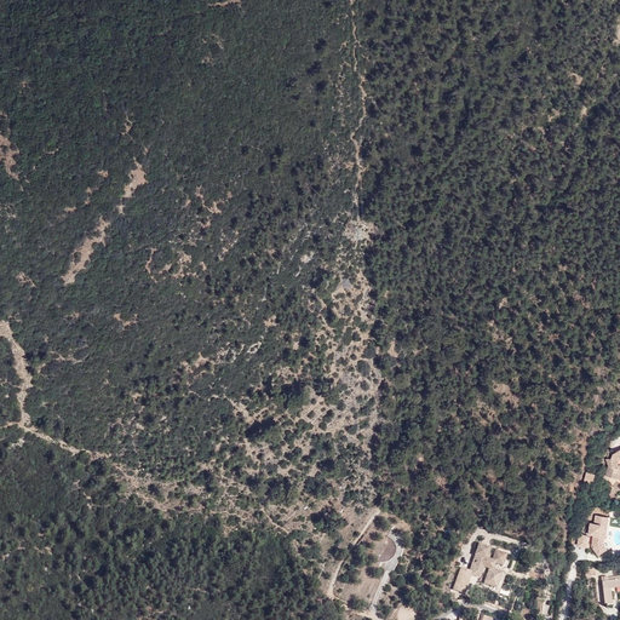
[(613,453),(610,458),(606,459),(609,464),(606,475),(619,478),(619,477),(619,448),(614,452),(613,453)]
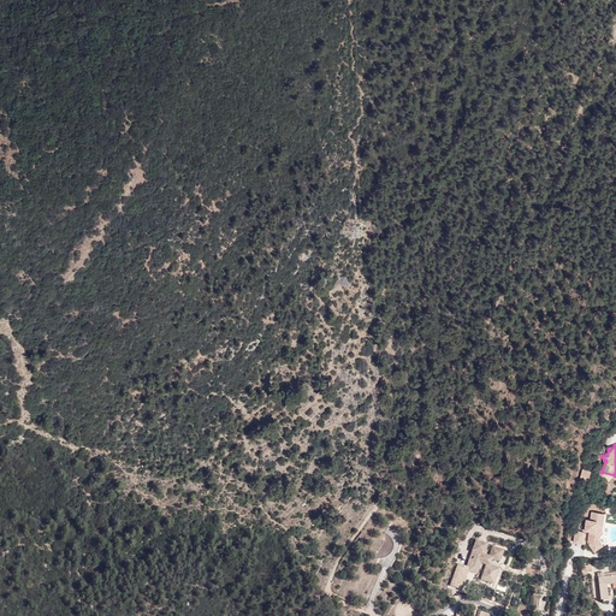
[(588,469),(584,468),(582,468),(580,479),(588,481),(591,471),(588,469)]
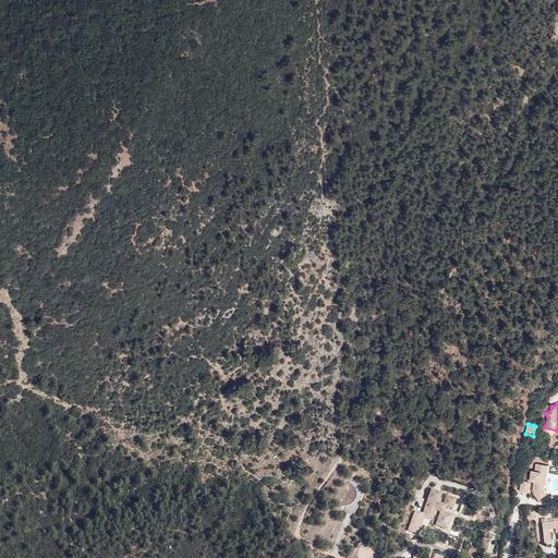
[(546,494),(543,489),(547,465),(535,463),(534,471),(530,470),(529,481),(533,481),(532,490),(538,500),(546,494)]
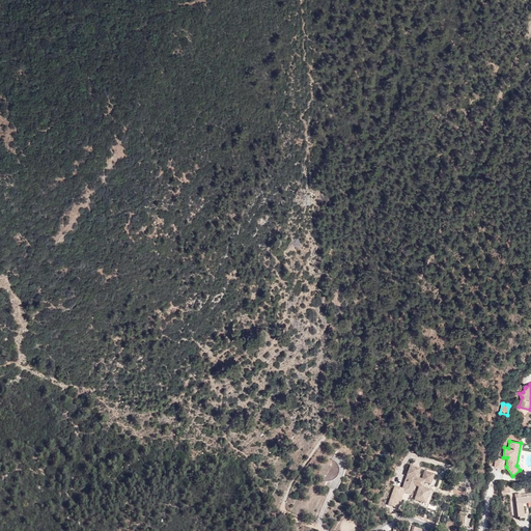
[(502,469),(504,458),(496,457),(494,467),(502,469)]
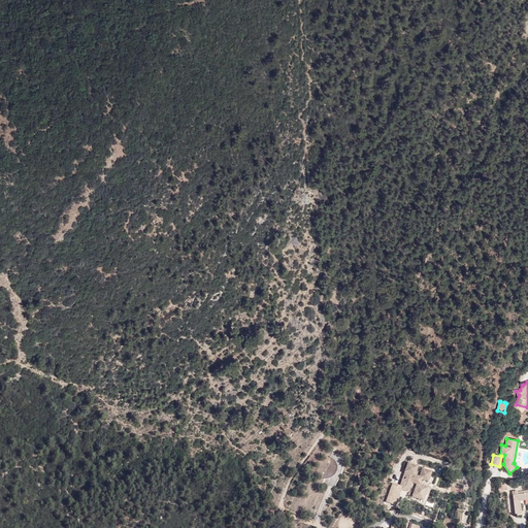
[(403,473),(404,473),(403,476),(420,483),(421,480),(428,483),(432,471),(422,468),(419,477),(414,475),(417,467),(407,463),(403,473)]
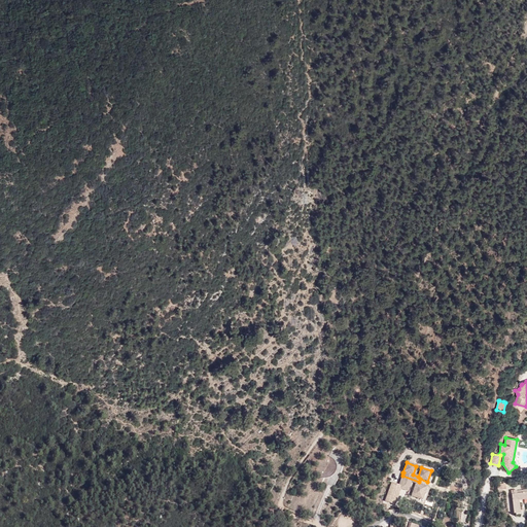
[(410,483),(412,483),(415,484),(413,489),(411,496),(422,500),(427,486),(419,484),(419,482),(402,476),(400,480),(398,485),(389,482),(384,492),(387,494),(385,501),(393,504),(395,500),(396,501),(400,489),(407,491),(409,487),(410,483)]
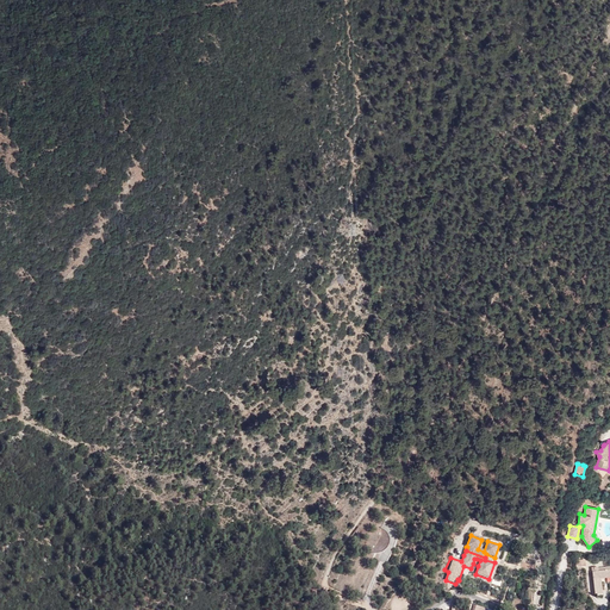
[(608,570),(599,571),(598,568),(598,567),(592,567),(596,595),(603,593),(601,579),(609,577),(609,566),(608,567),(608,570)]
